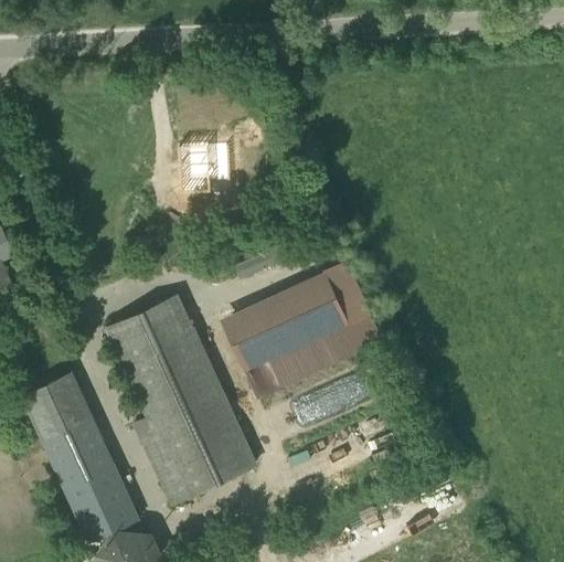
[(181,145),(181,191),(215,191),(215,181),(231,181),(231,147),(211,147),(211,145),(181,145)]
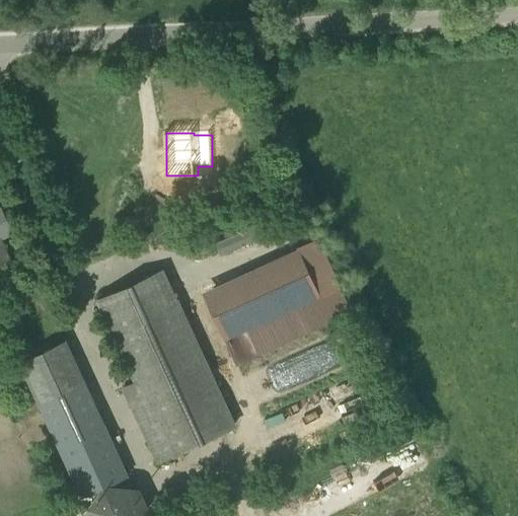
[(220,253),(252,242),(248,232),(217,243),(220,253)]
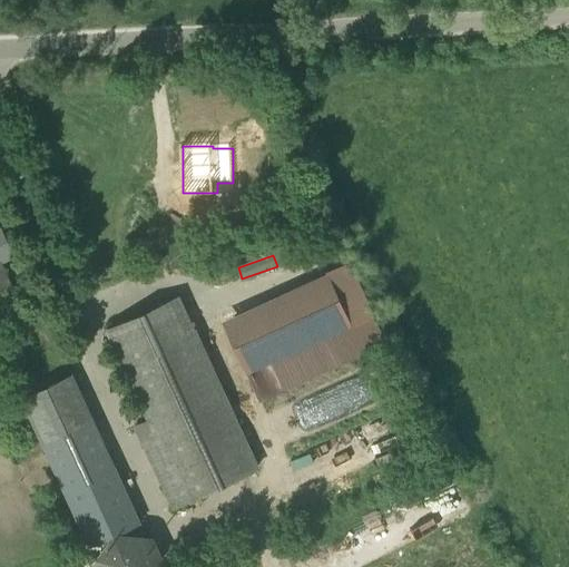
[(0,300),(15,294),(0,262),(0,300)]
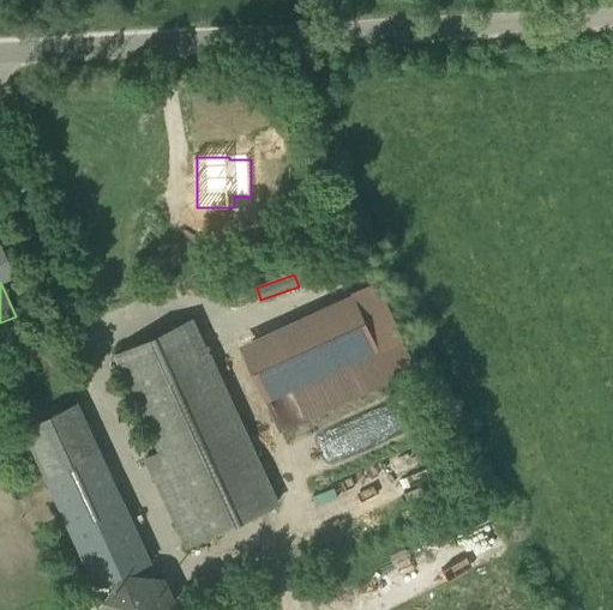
[(378,283),(236,342),(275,433),(416,373),(378,283)]
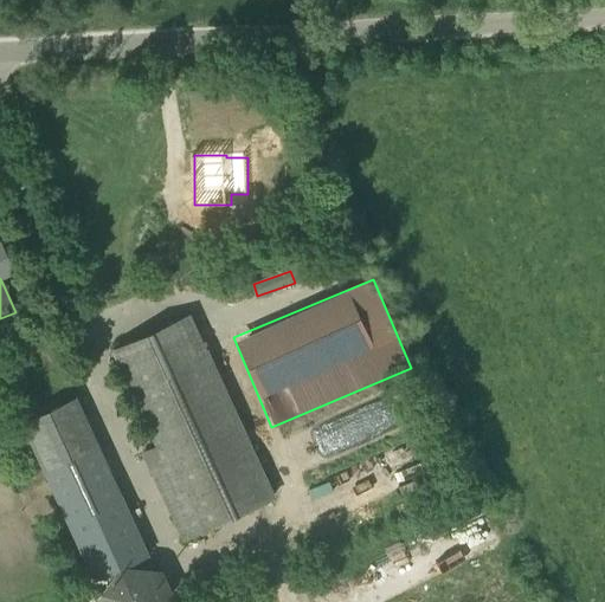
[(198,328),(192,316),(114,351),(198,536),(277,499),(208,351),(220,347),(210,322),(198,328)]
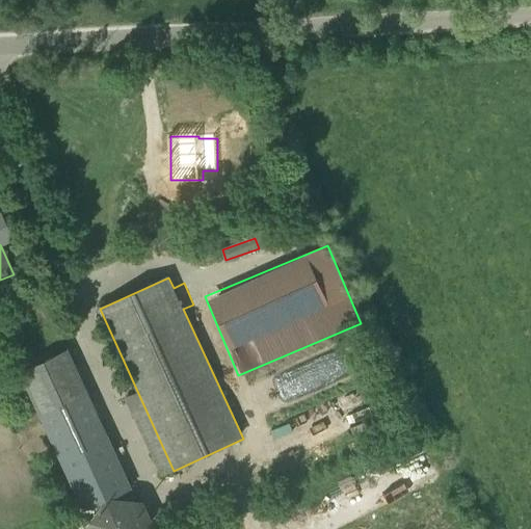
[(124,495),(132,491),(69,350),(19,373),(83,513),(91,509),(124,495)]
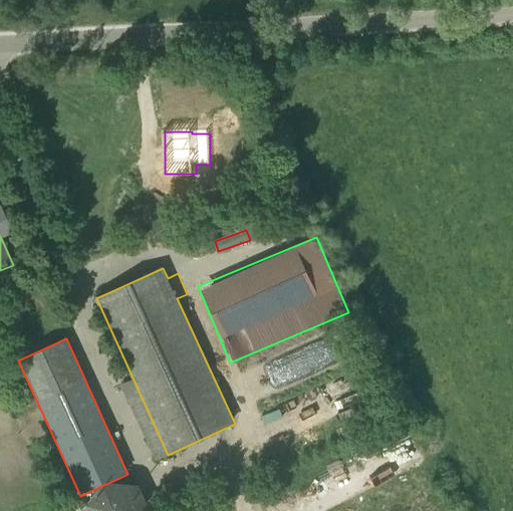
[(312,425),(358,408),(349,384),(303,401),(312,425)]
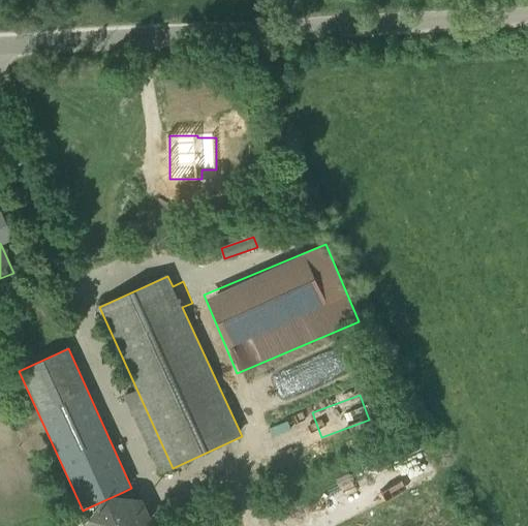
[(95,509),(91,516),(95,525),(143,525),(130,498),(123,497),(123,492),(91,506),(95,509)]
